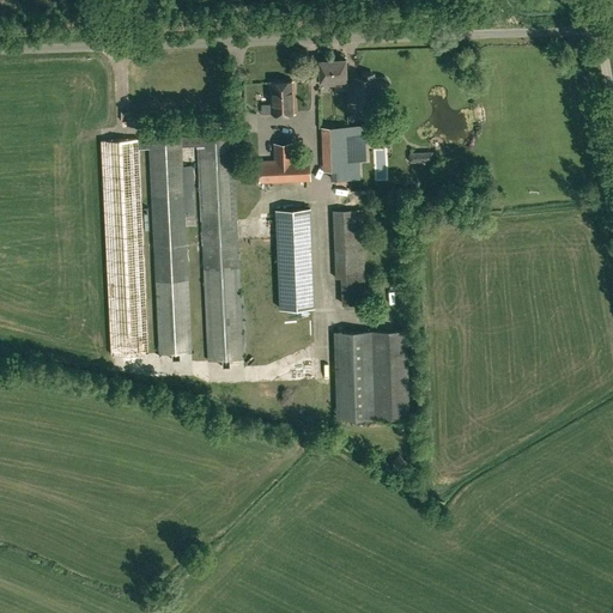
[(335,89),(347,89),(346,58),(320,59),(321,80),(335,80),(335,89)]
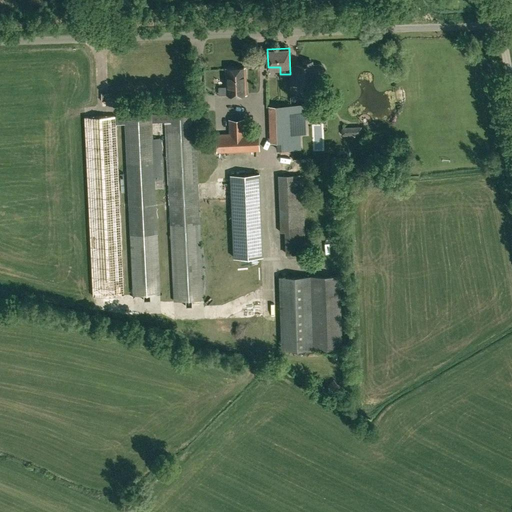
[(320,64),(312,65),(312,61),(311,61),(311,60),(304,60),(304,62),(303,62),(303,65),(297,65),(298,88),(306,88),(305,82),(313,82),(313,75),(321,74),(323,73),(324,73),(325,70),(325,69),(323,66),(323,65),(320,64)]
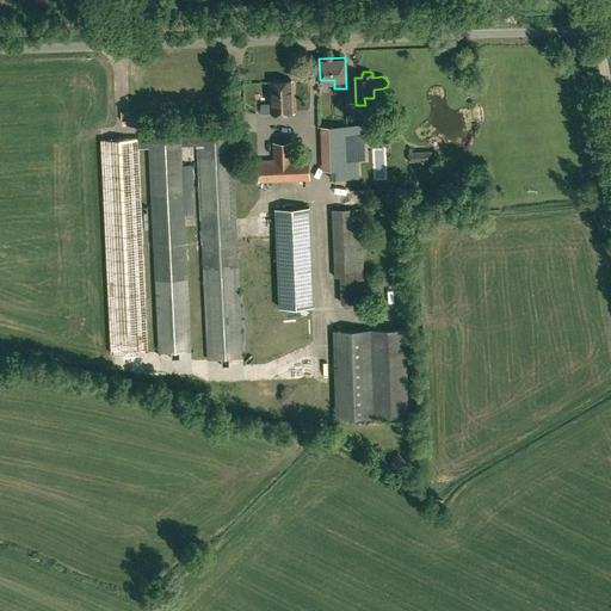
[(270,112),(295,111),(292,80),(269,81),(270,112)]
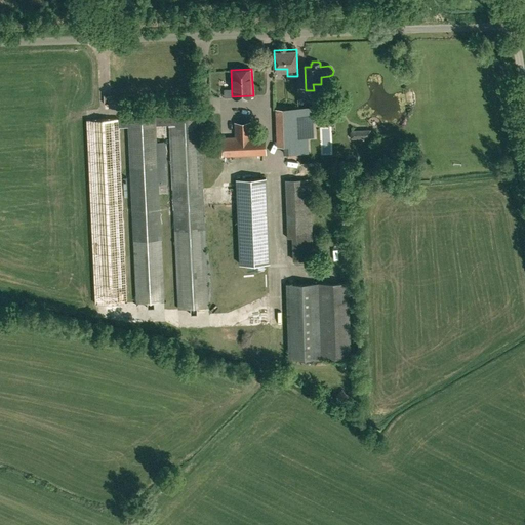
[(299,107),(276,109),(278,145),(285,145),(285,153),(300,153),(298,119),(300,119),(299,107)]
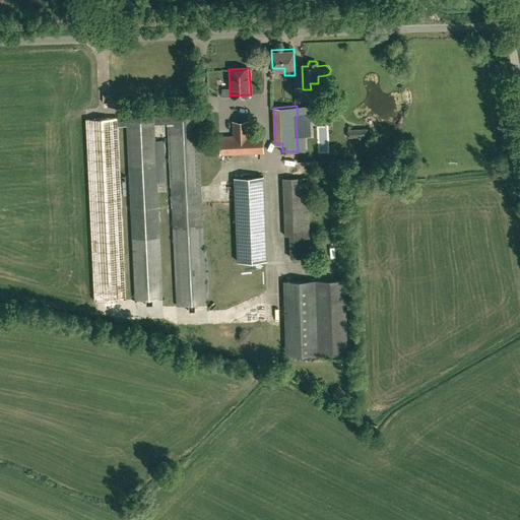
[(310,106),(297,106),(298,118),(296,118),(298,151),(306,150),(305,124),(311,124),(310,106)]
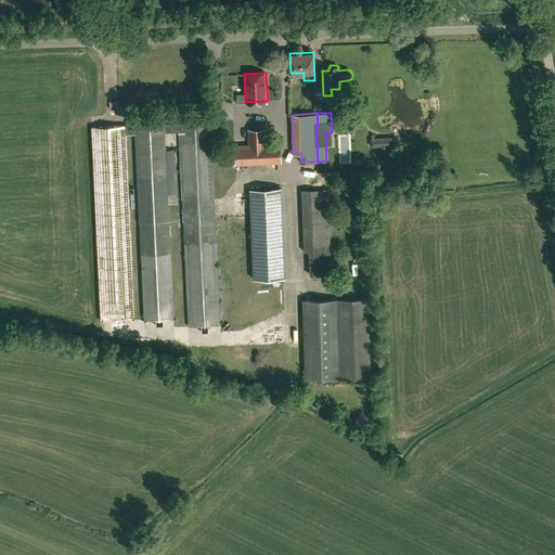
[(210,120),(179,121),(179,123),(179,131),(181,179),(214,178),(210,120)]
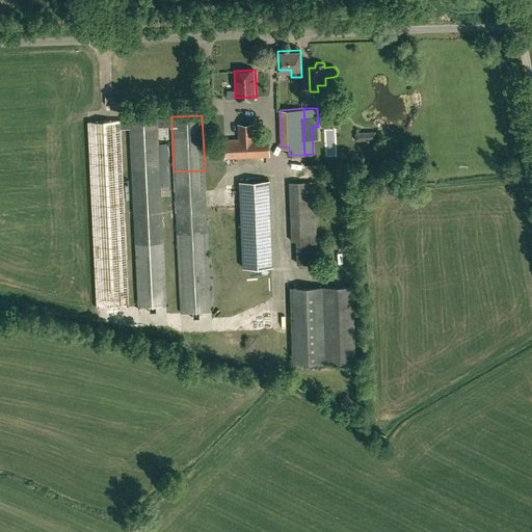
[(171,117),(157,118),(158,127),(171,126),(171,117)]
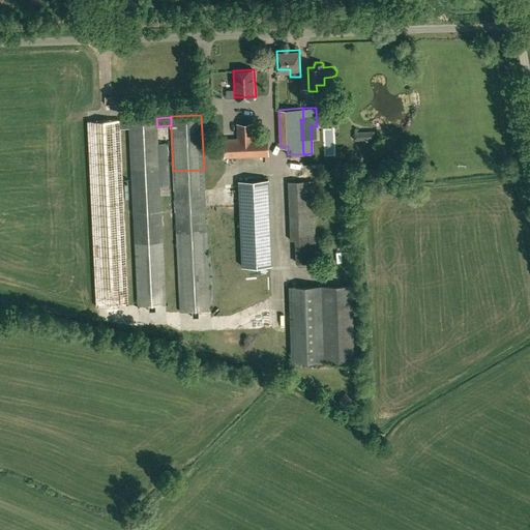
[(123,155),(122,118),(109,119),(110,156),(123,155)]
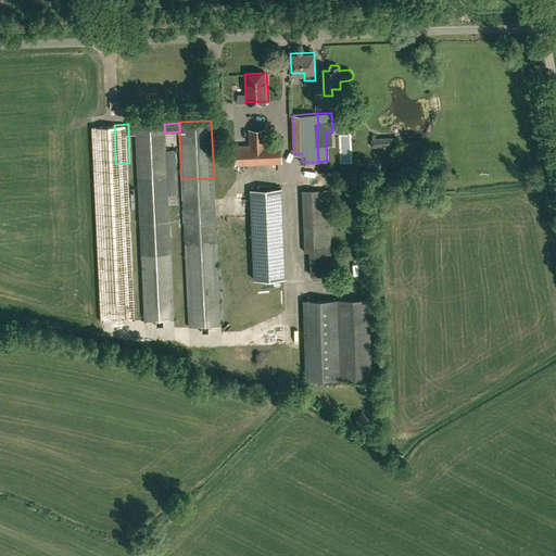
[(136,125),(136,134),(139,179),(167,178),(165,133),(164,124),(136,125)]
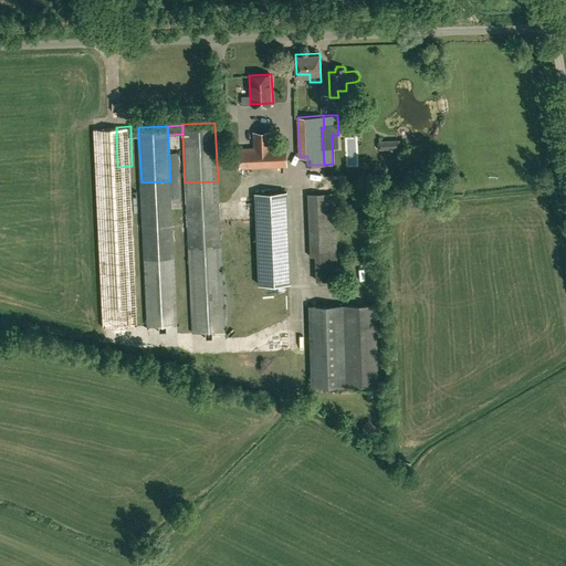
[(399,139),(377,140),(378,150),(400,149),(399,139)]
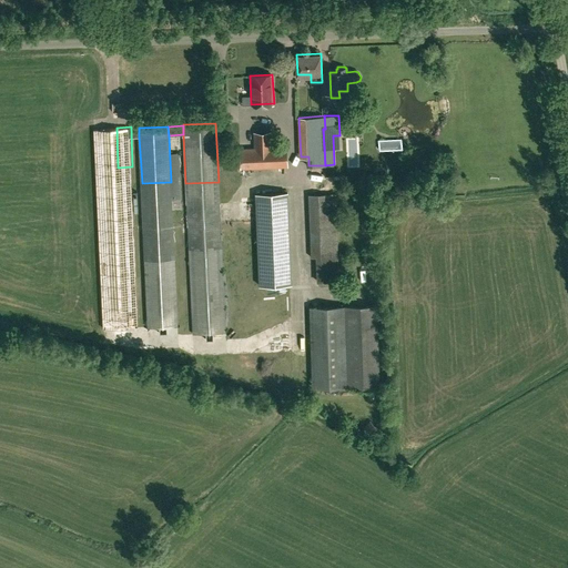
[(242,166),(287,164),(286,146),(241,149),(242,166)]
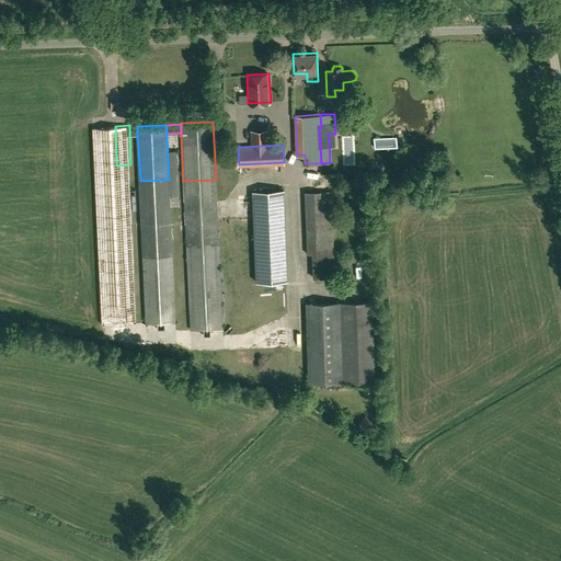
[(179,152),(168,152),(169,180),(170,196),(181,195),(179,152)]
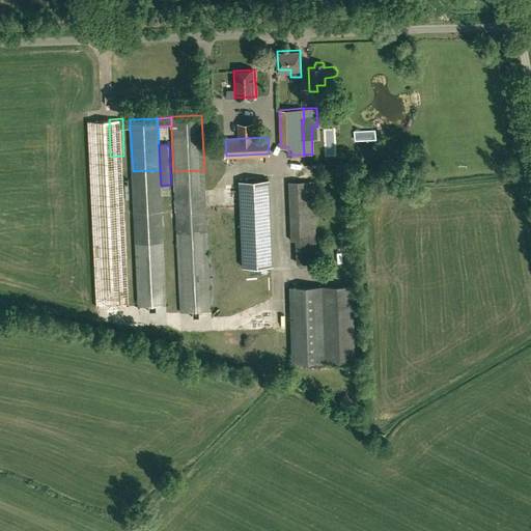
[(160,170),(133,171),(136,244),(163,243),(161,186),(160,170)]
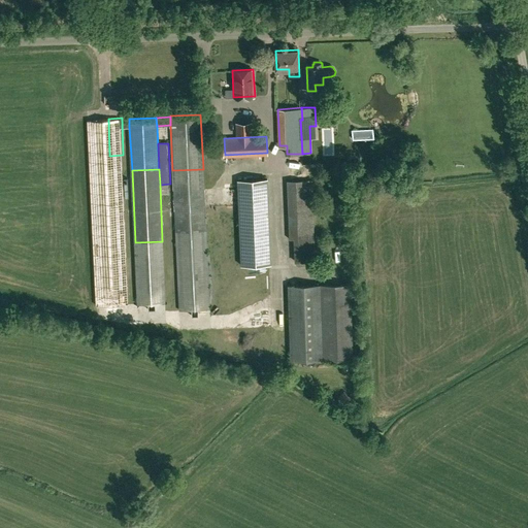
[(203,169),(173,170),(174,207),(205,206),(203,169)]
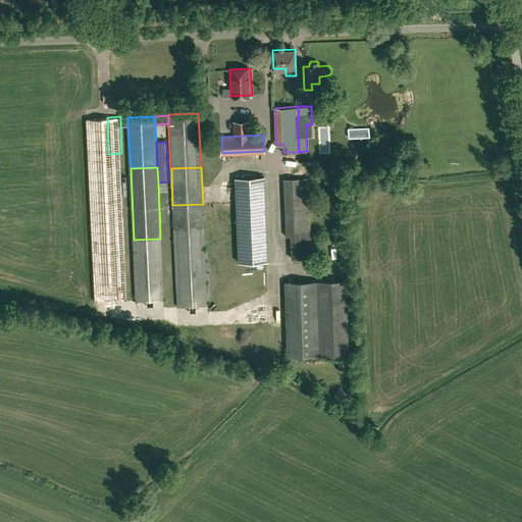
[(267,260),(264,176),(236,177),(239,261),(267,260)]
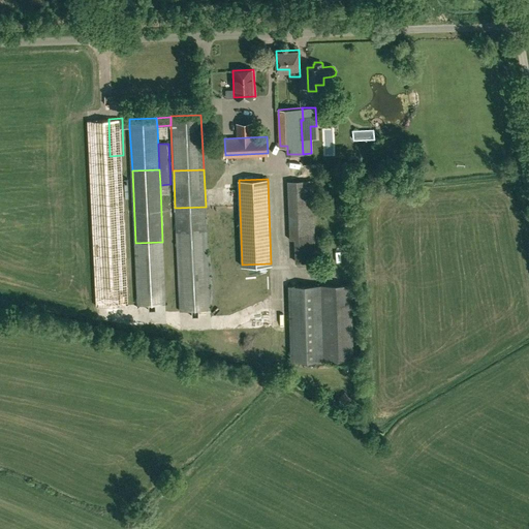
[(312,180),(286,180),(285,180),(288,239),(294,239),(294,262),(316,261),(312,180)]
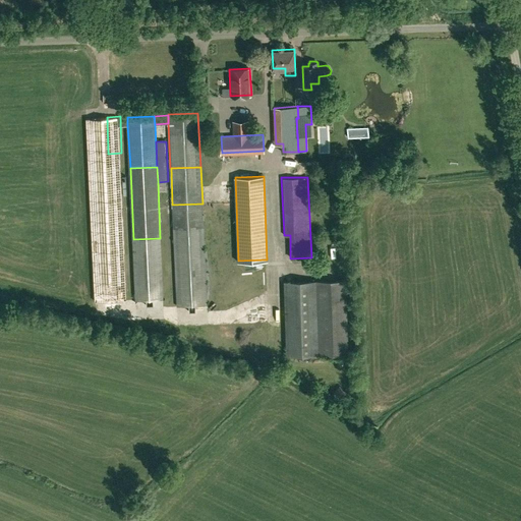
[(234,188),(226,188),(226,200),(234,200),(234,188)]
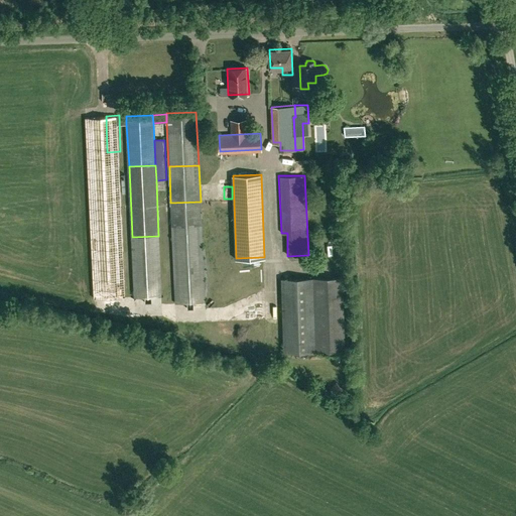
[(170,203),(172,236),(202,234),(201,202),(170,203)]
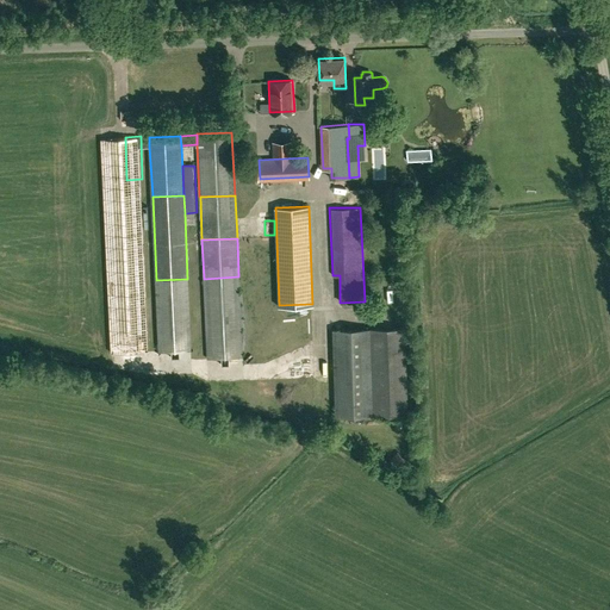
[(238,278),(204,279),(207,359),(242,356),(238,278)]
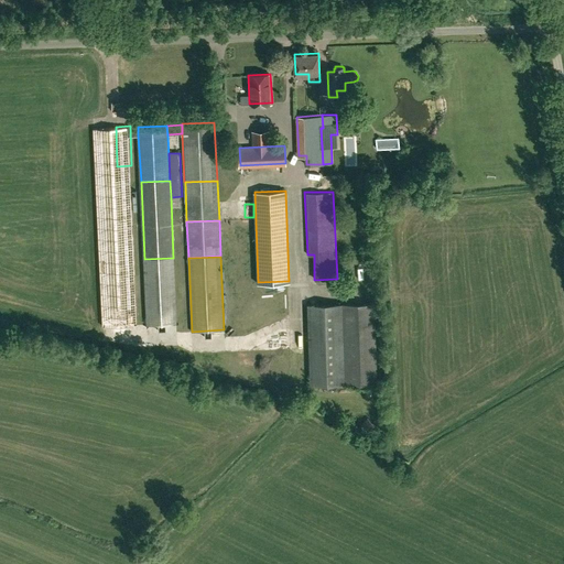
[(173,258),(144,259),(148,324),(176,323),(173,258)]
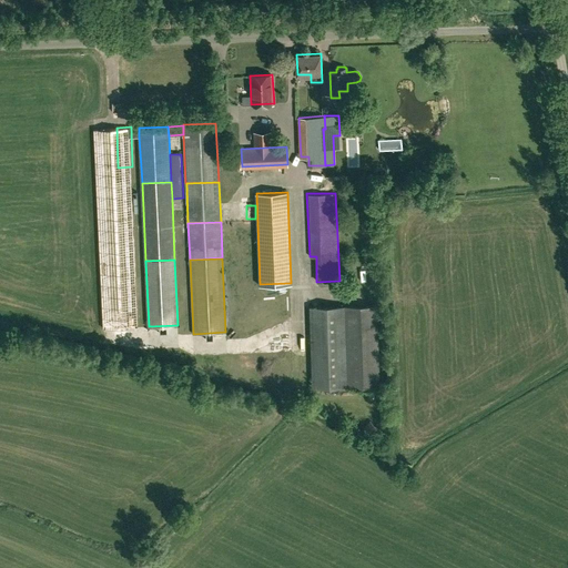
[(376,305),(345,306),(348,386),(379,385),(376,305)]
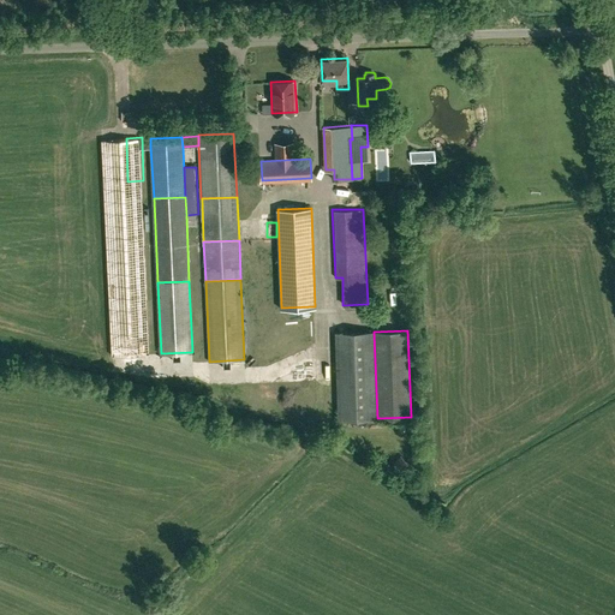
[(374,332),(336,334),(340,421),(341,421),(377,418),(374,332)]
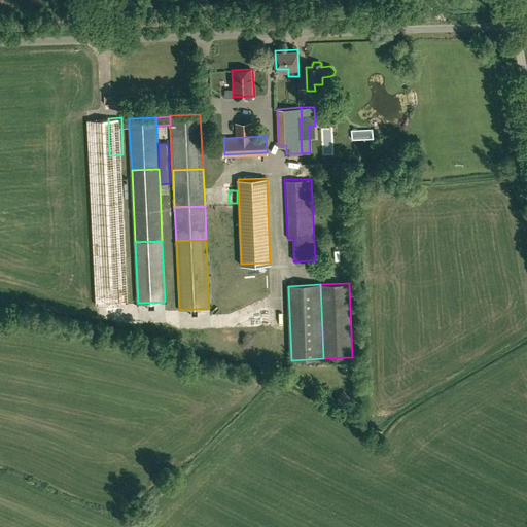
[(351,397),(343,390),(334,400),(343,408),(351,397)]
